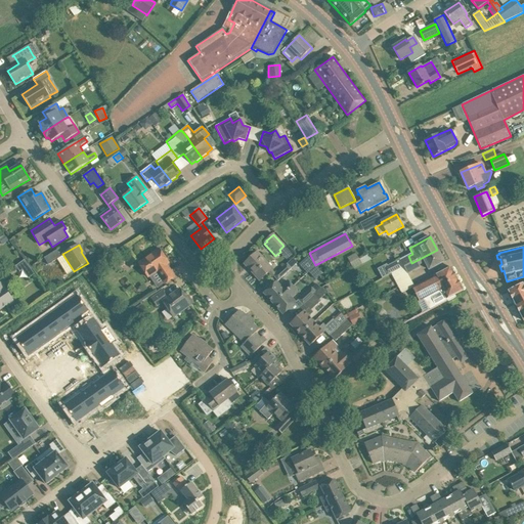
[(44,258),(48,265),(61,257),(57,250),(44,258)]
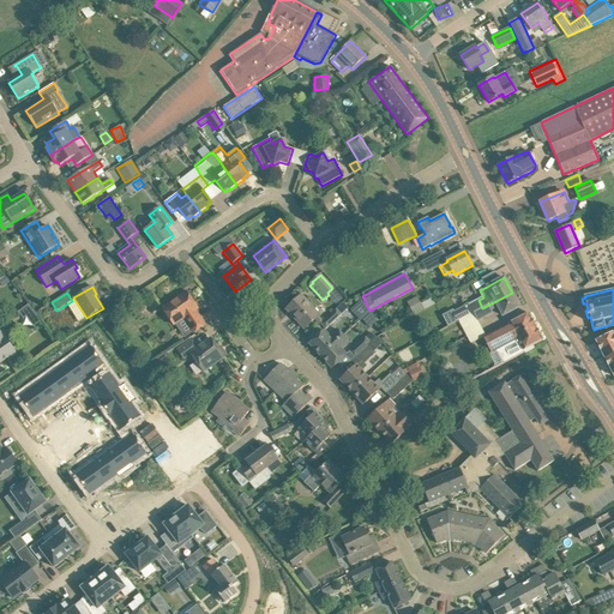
[(162,308),(174,325),(184,318),(193,333),(205,325),(196,311),(198,309),(186,293),(162,308)]
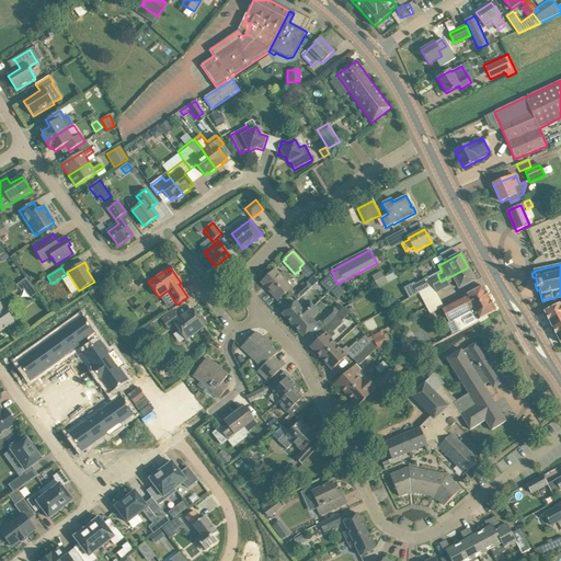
[(441,282),(437,274),(430,278),(437,294),(450,287),(449,284),(456,281),(460,288),(474,281),(468,267),(441,282)]
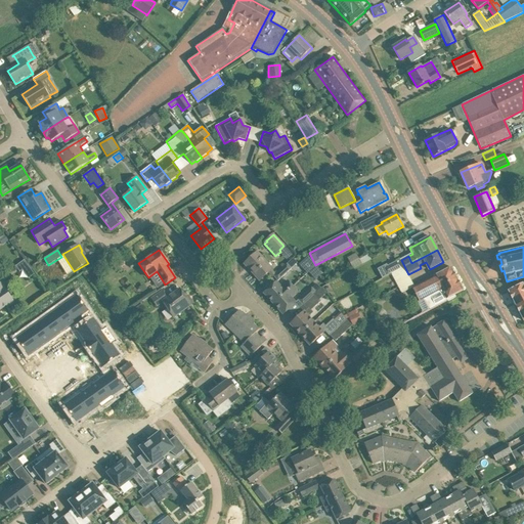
[(272,269),(257,252),(245,264),(260,280),(268,272),(271,269),(272,269)]
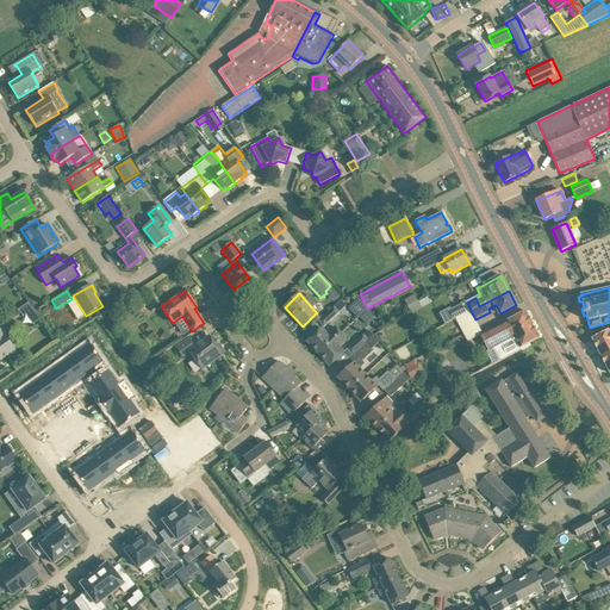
[(431,304),(428,296),(416,300),(414,294),(404,299),(409,312),(431,304)]
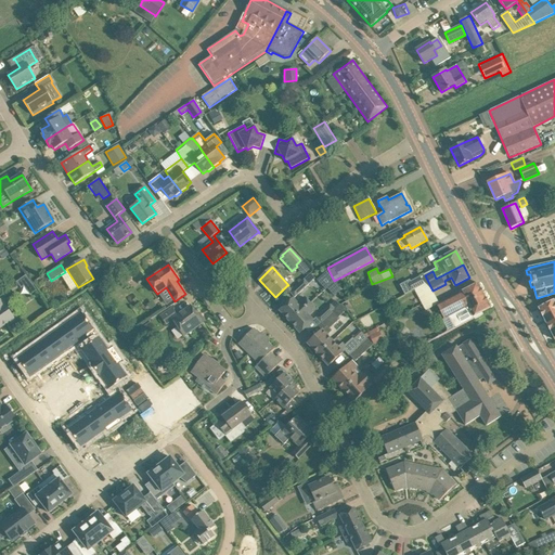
[(326,271),(317,278),(331,297),(339,291),(326,271)]
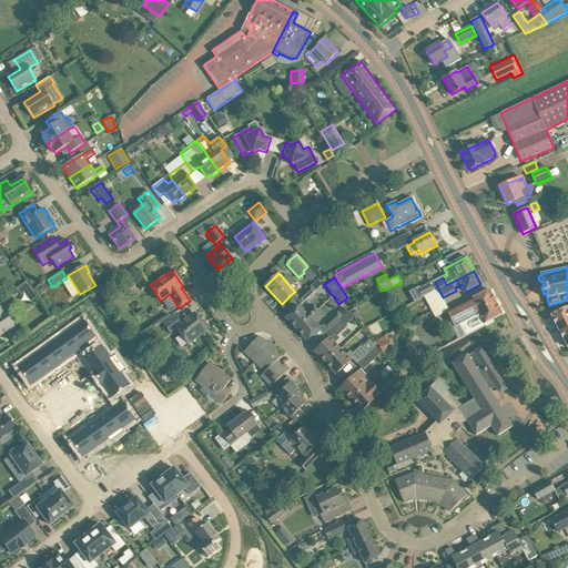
[(298,296),(296,300),(301,305),(323,285),(317,280),(311,285),(298,296)]
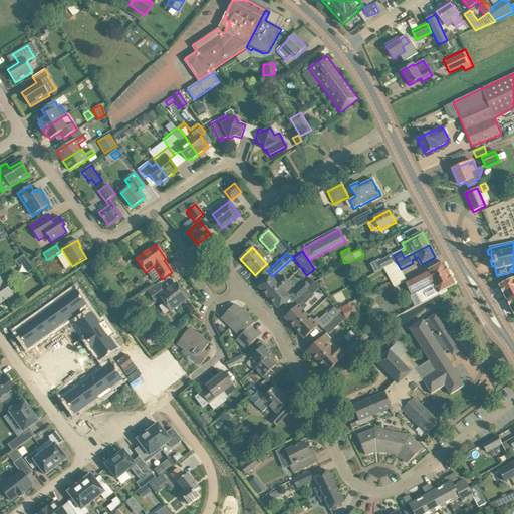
[(24,255),(16,261),(20,266),(22,265),(27,261),(24,255)]
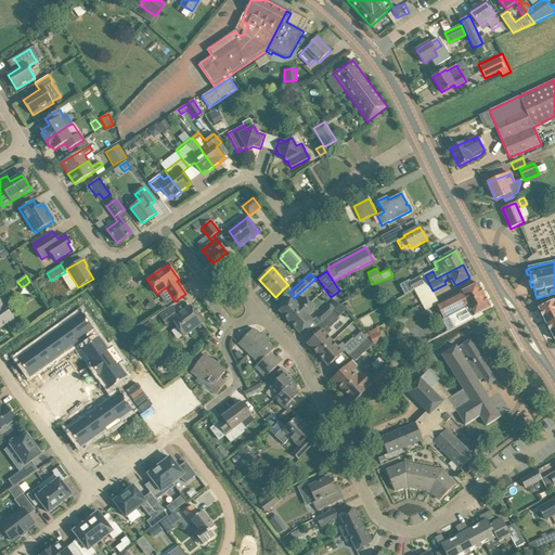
[(409,283),(412,291),(424,285),(420,278),(409,283)]
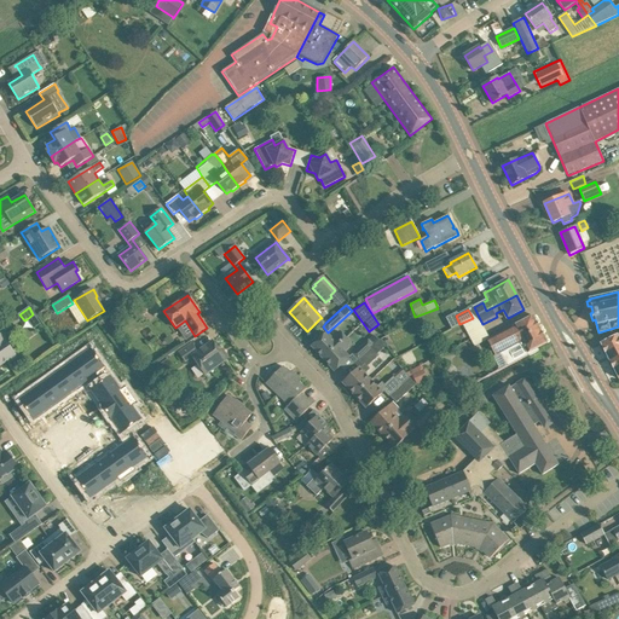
[(487,340),(496,356),(507,350),(514,363),(528,356),(528,357),(539,351),(537,348),(547,342),(532,316),(487,340)]
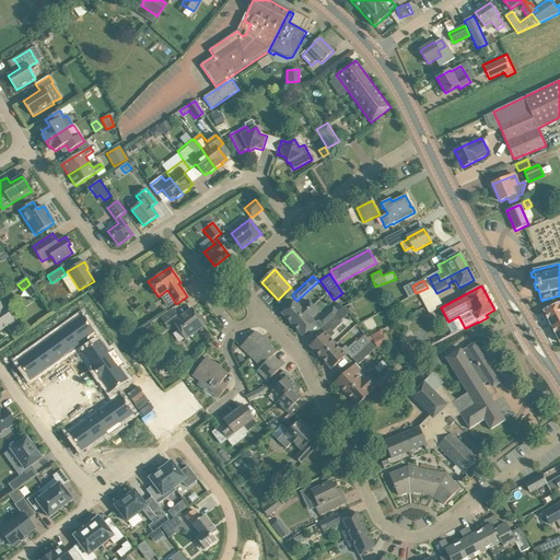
[(0,330),(7,327),(8,328),(15,323),(10,316),(12,315),(2,301),(0,302),(0,330)]
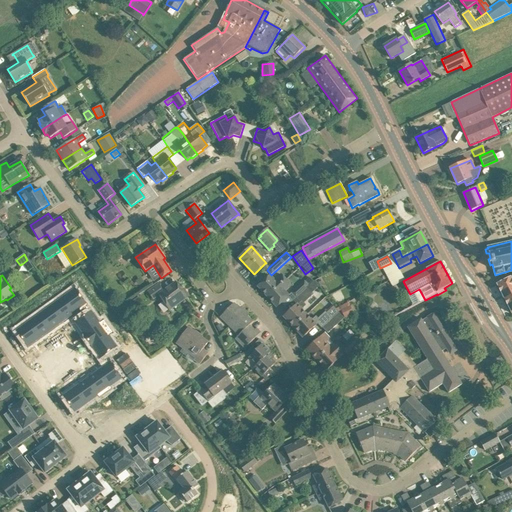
[(258,286),(267,297),(286,280),(281,275),(274,281),(270,276),(258,286)]
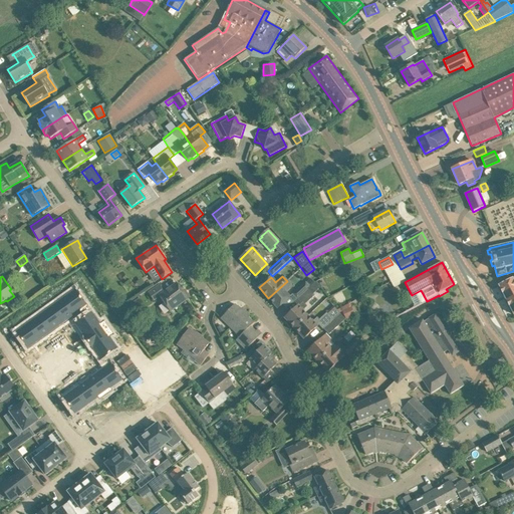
[(513,278),(513,279),(513,278),(499,285),(513,315),(513,314),(513,278)]
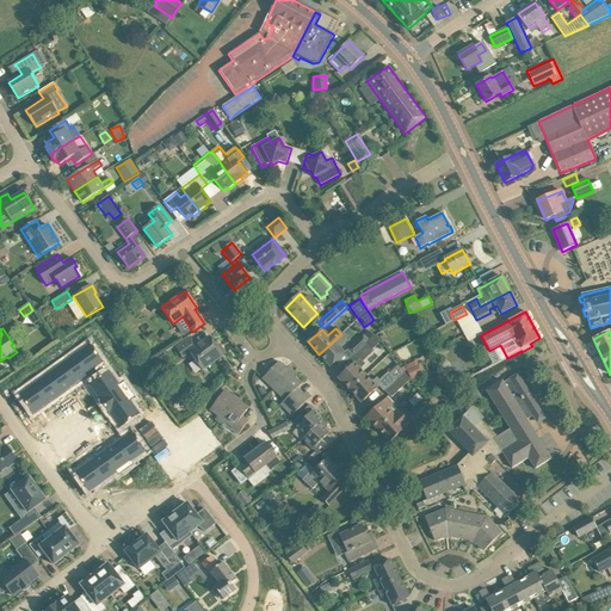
[(349,350),(353,356),(366,344),(374,337),(369,332),(364,337),(364,335),(349,350)]
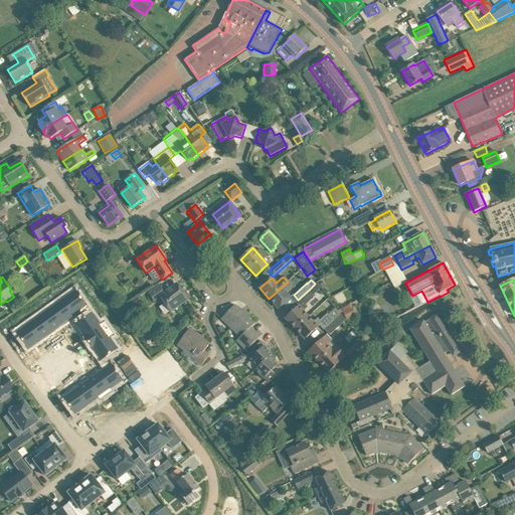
[(269,299),(279,309),(291,298),(286,293),(292,287),(288,282),(269,299)]
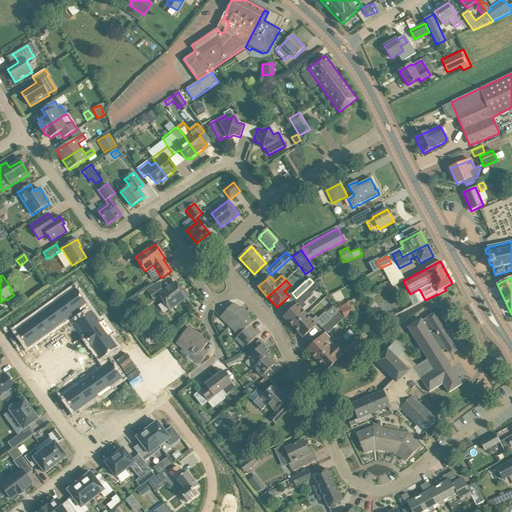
[(147,292),(153,300),(159,296),(169,310),(189,296),(184,289),(182,291),(176,282),(164,290),(159,283),(147,292)]
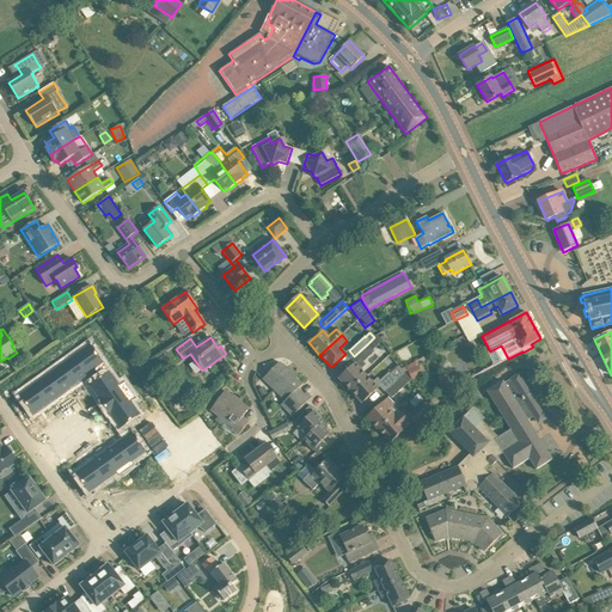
[(89,344),(74,355),(89,374),(95,369),(101,378),(109,372),(89,344)]
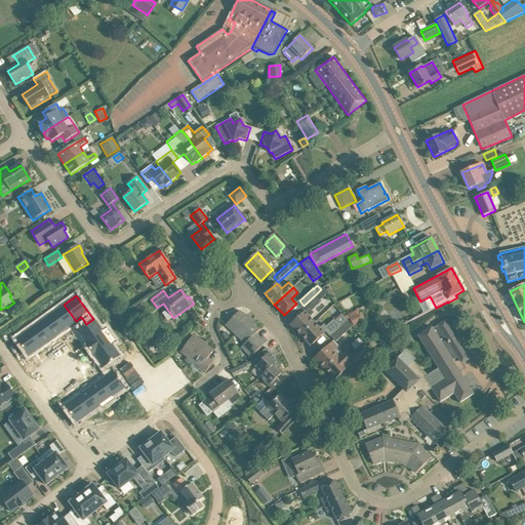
[(296,320),(291,325),(300,335),(315,323),(310,317),(314,313),(312,311),(321,303),(320,300),(315,295),(304,306),(292,316),(296,320)]
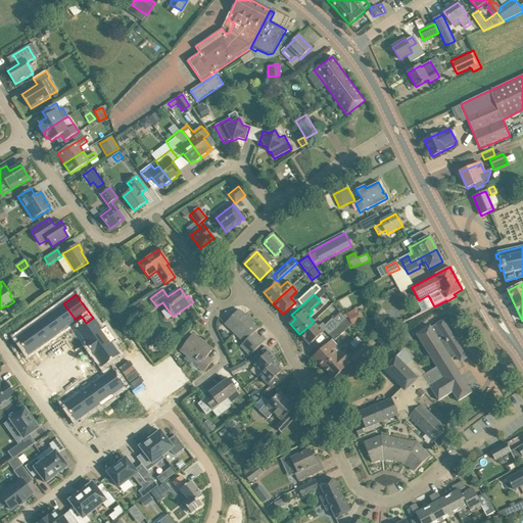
[(99,308),(101,307),(104,304),(100,299),(95,302),(99,308)]
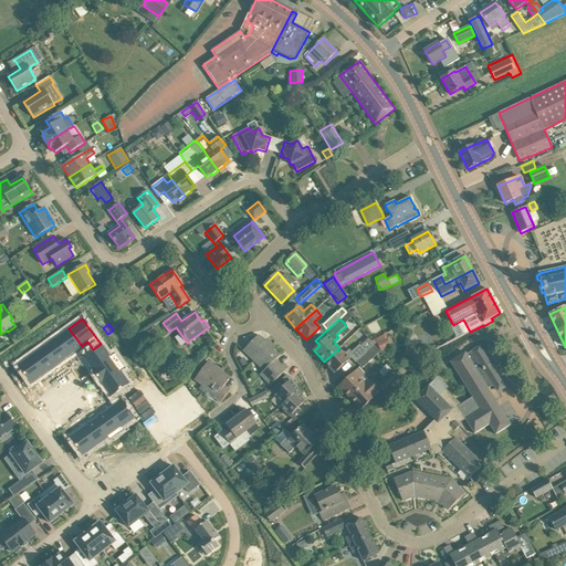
[(69,328),(56,337),(69,356),(82,346),(69,328)]
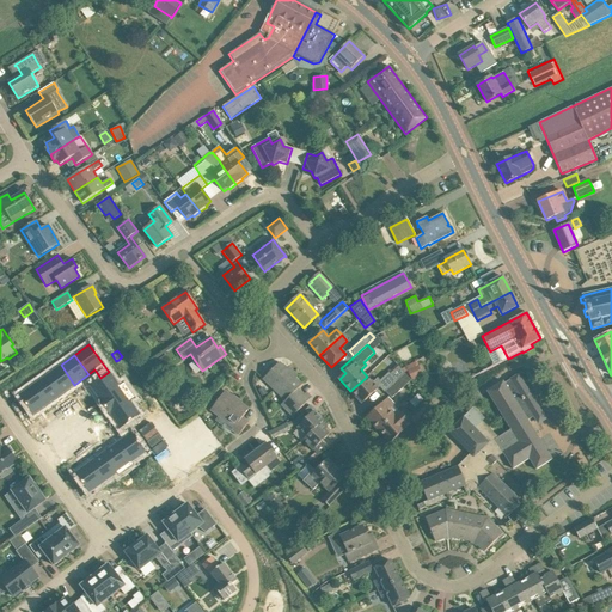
[(297,374),(291,368),(288,371),(280,362),(263,379),(286,401),(281,405),(293,416),(311,398),(308,395),(306,397),(298,389),(303,385),(294,377),(297,374)]
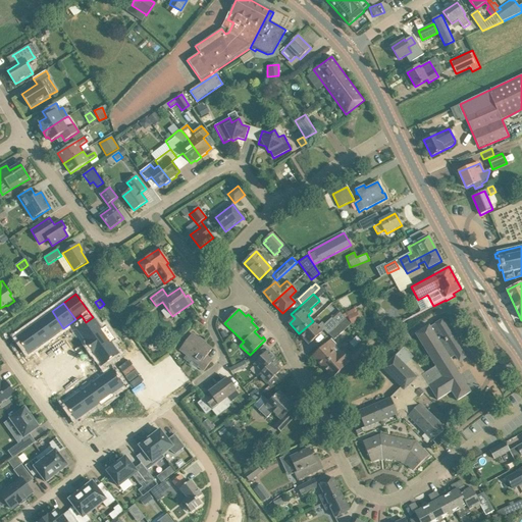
[(52,311),(40,320),(52,336),(63,328),(52,311)]
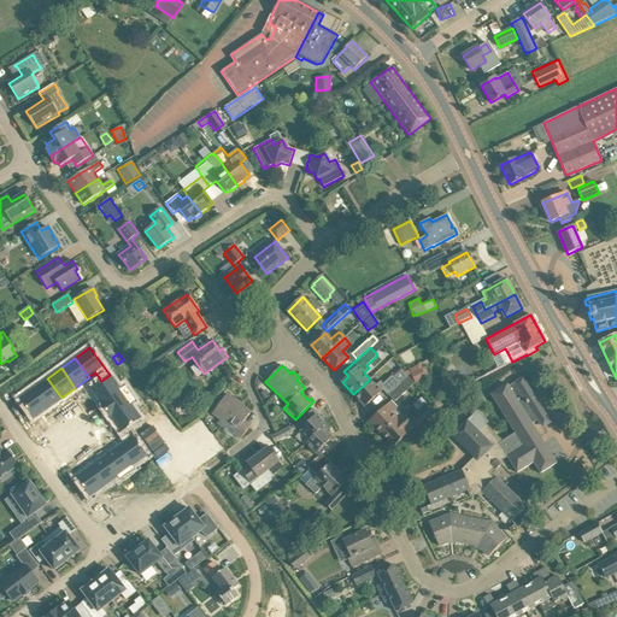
[(411,374),(416,383),(425,378),(421,369),(411,374)]
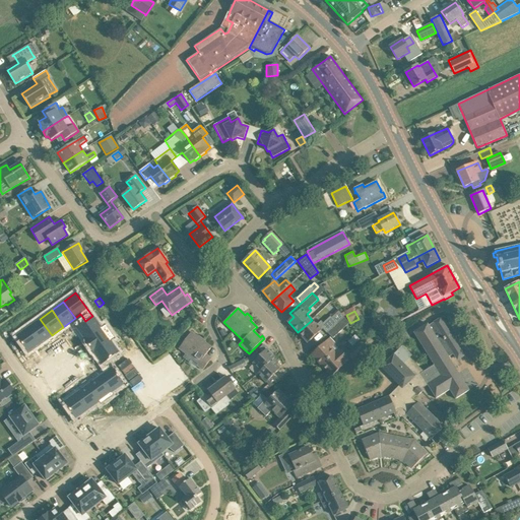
[(101,328),(92,316),(85,321),(75,328),(84,340),(101,328)]
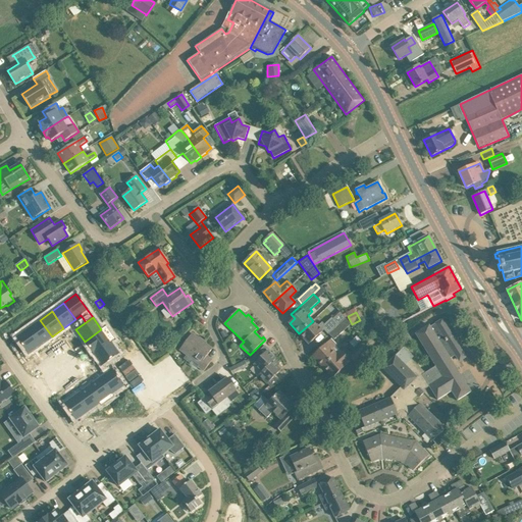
[(299,333),(309,344),(324,330),(328,334),(338,325),(332,318),(325,325),(323,322),(318,326),(313,321),(299,333)]
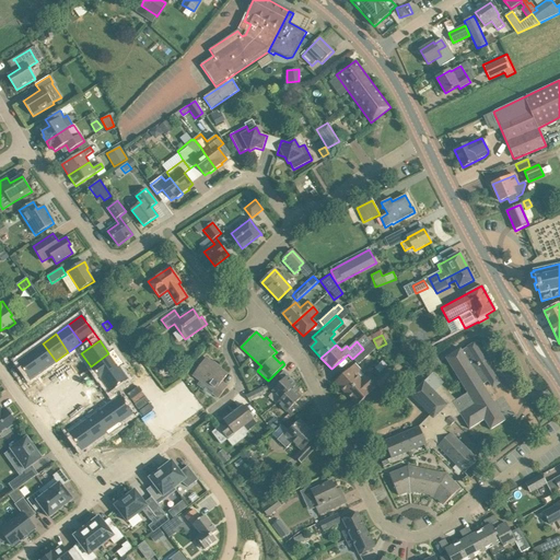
[(370,342),(363,349),(352,359),(359,364),(376,348),(370,342)]
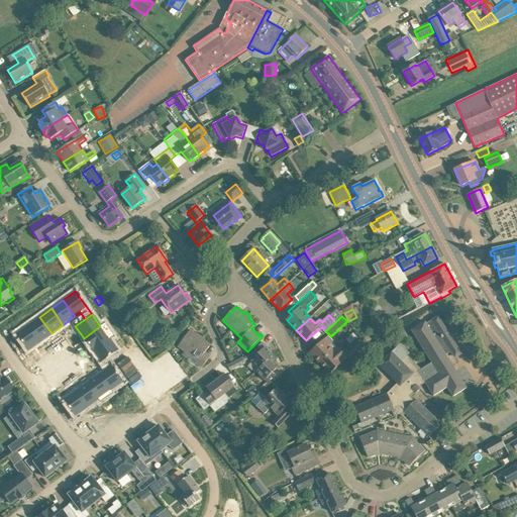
[(425,322),(411,331),(432,364),(421,370),(418,372),(433,396),(447,388),(452,397),(467,388),(445,354),(450,352),(453,357),(460,352),(437,316),(430,320),(431,321),(426,324),(425,322)]
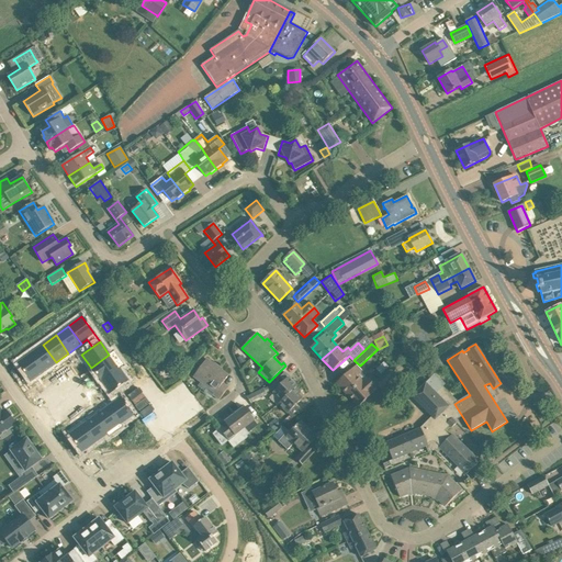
[(43,345),(30,353),(43,371),(56,362),(43,345)]
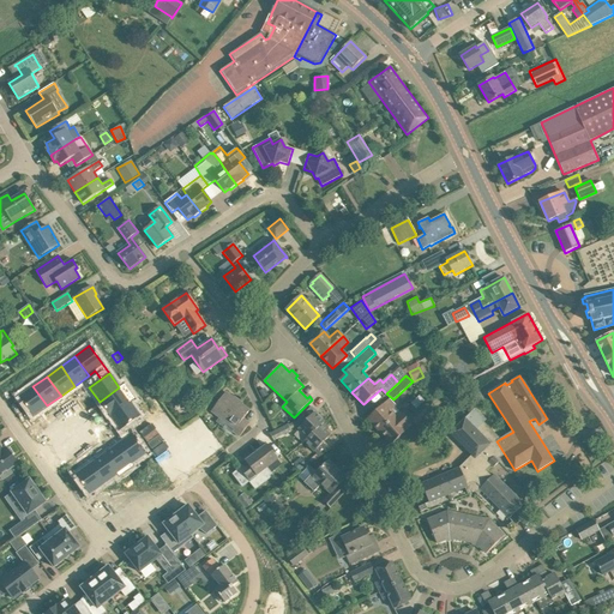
[(32,386),(18,396),(32,416),(47,405),(32,386)]
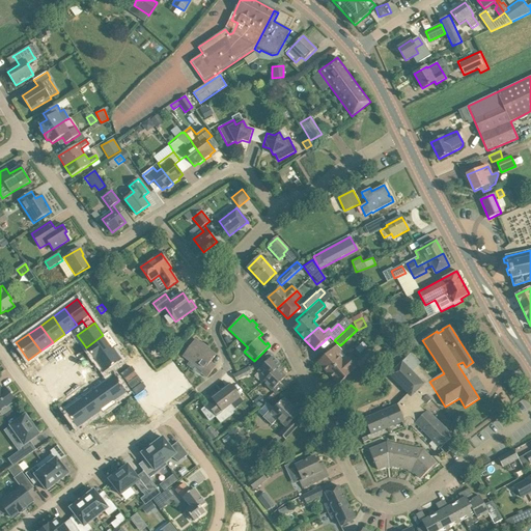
[(112,347),(103,335),(86,347),(94,359),(112,347)]
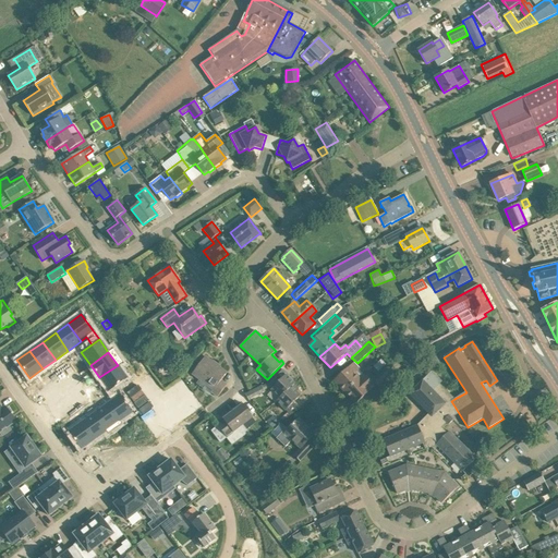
[(137,361),(133,355),(130,358),(128,359),(133,365),(137,361)]
